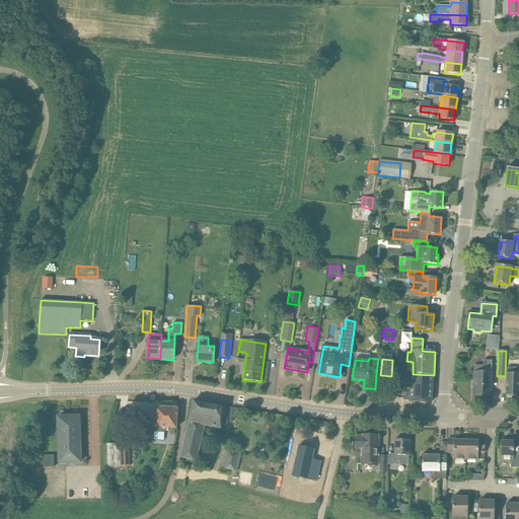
[(484,361),(484,366),(474,366),(472,395),(491,395),(492,370),(492,361),(484,361)]
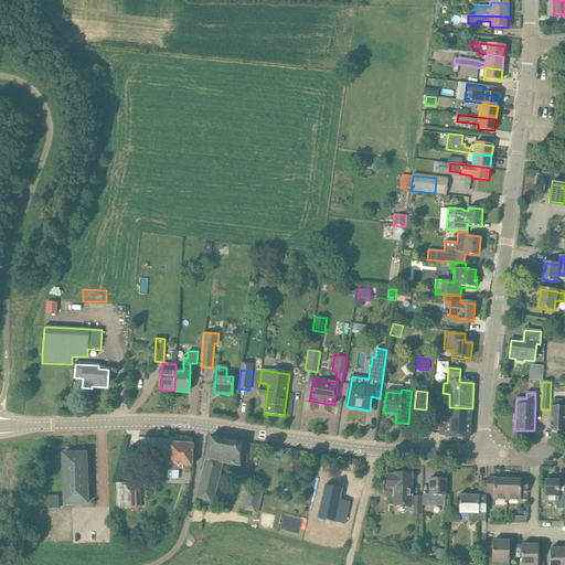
[(552,432),(553,434),(557,434),(558,432),(564,432),(564,401),(552,401),(552,407),(551,407),(551,432),(552,432)]
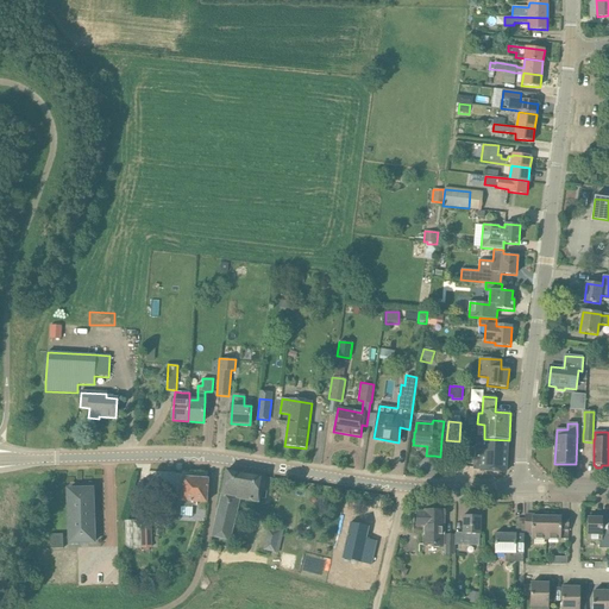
[(476,450),(478,450),(507,452),(508,440),(484,439),(476,439),(476,450)]
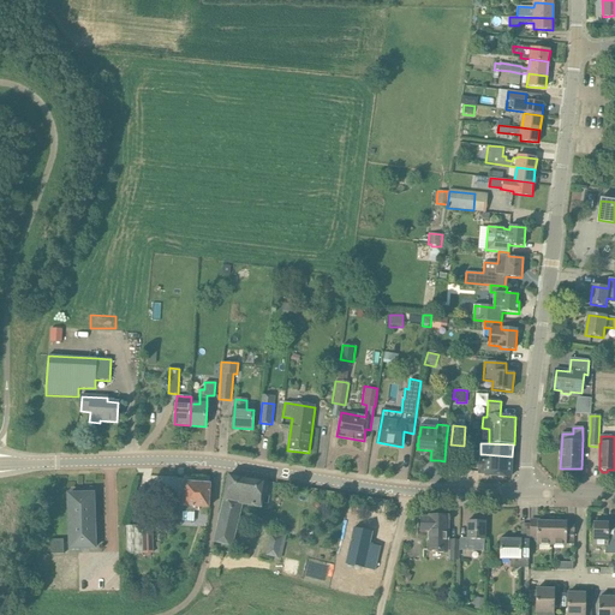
[(512,457),(483,454),(483,464),(478,464),(478,473),(487,475),(487,476),(511,477),(512,457)]
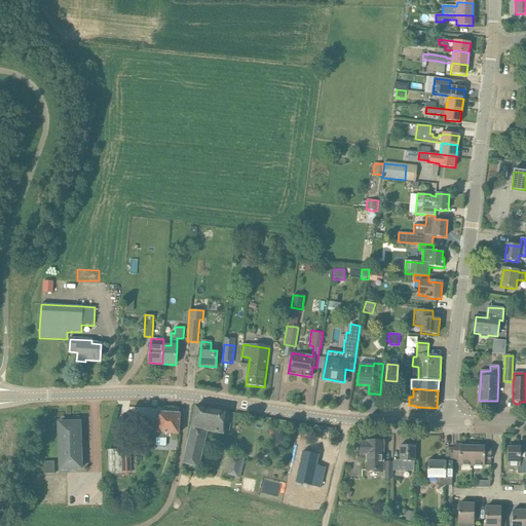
[(196,406),(184,462),(199,465),(208,430),(228,435),(230,424),(226,423),(228,413),(196,406)]
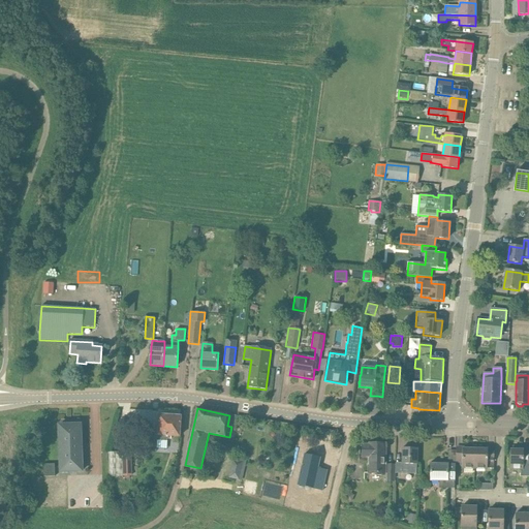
[(157,436),(157,441),(166,441),(167,439),(172,440),(172,437),(179,437),(181,416),(158,415),(157,436)]
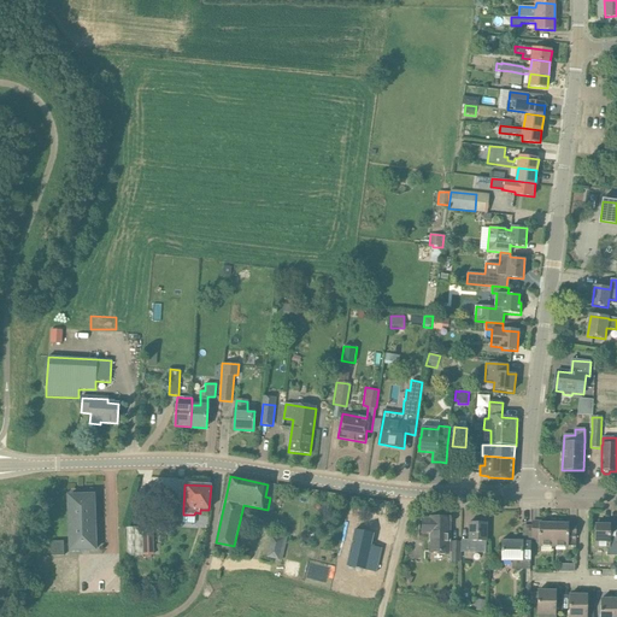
[(95,550),(94,495),(69,495),(70,551),(95,550)]
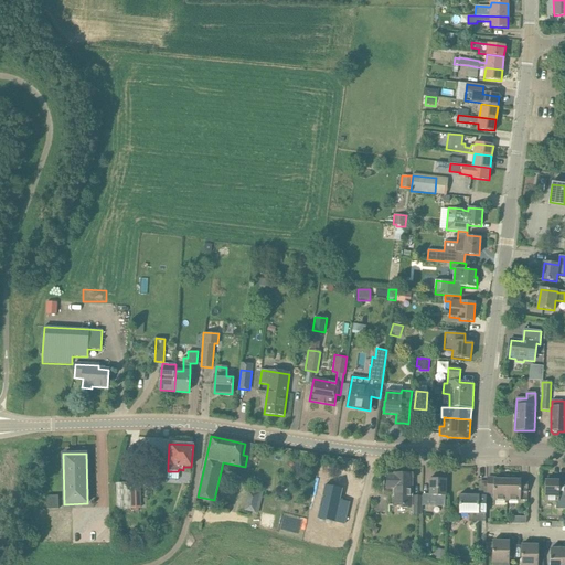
[(413,475),(394,475),(394,476),(386,476),(386,488),(394,488),(394,505),(412,505),(413,475)]
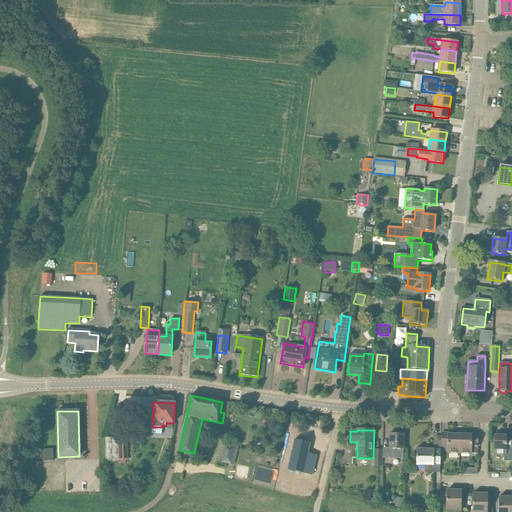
[(405,434),(390,433),(389,459),(402,459),(403,449),(404,450),(405,434)]
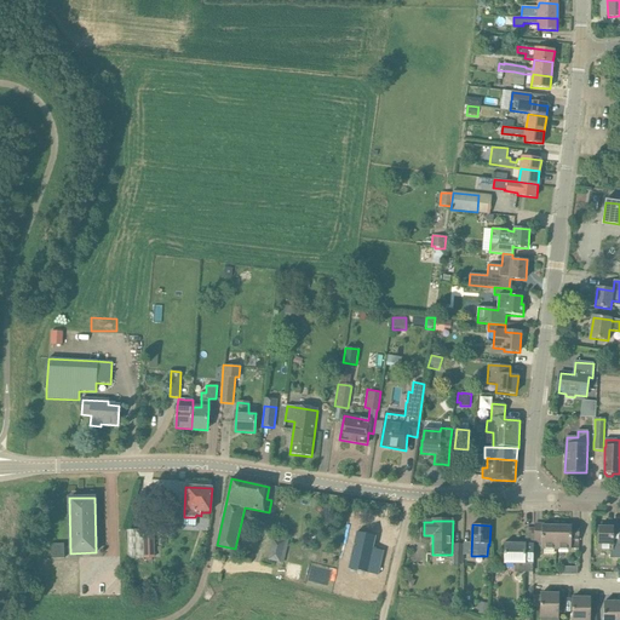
[(543,549),(557,550),(557,527),(535,526),(535,537),(535,541),(543,543),(543,549)]
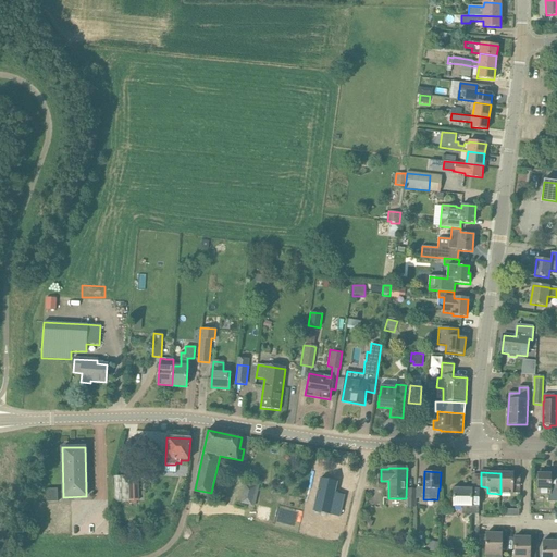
[(521,473),(500,473),(500,494),(514,494),(520,494),(520,482),(521,473)]
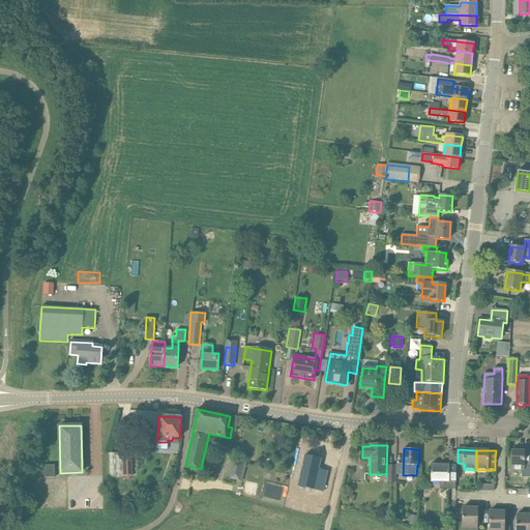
[(529,450),(512,451),(511,470),(523,471),(523,478),(529,477),(529,450)]
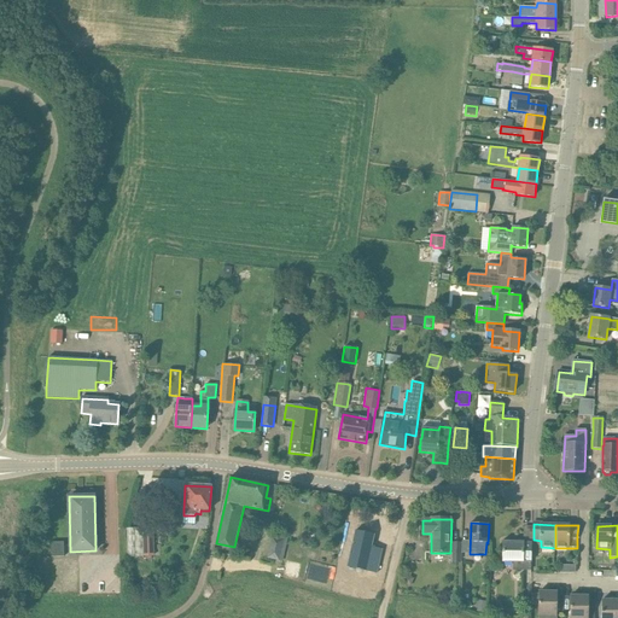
[(143,529),(127,529),(127,558),(144,558),(143,529)]
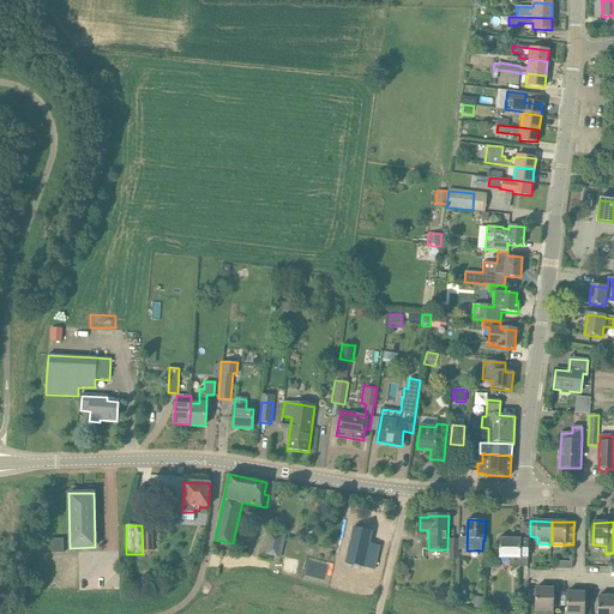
[(354,528),(345,561),(374,569),(379,549),(368,547),(372,531),(354,528)]
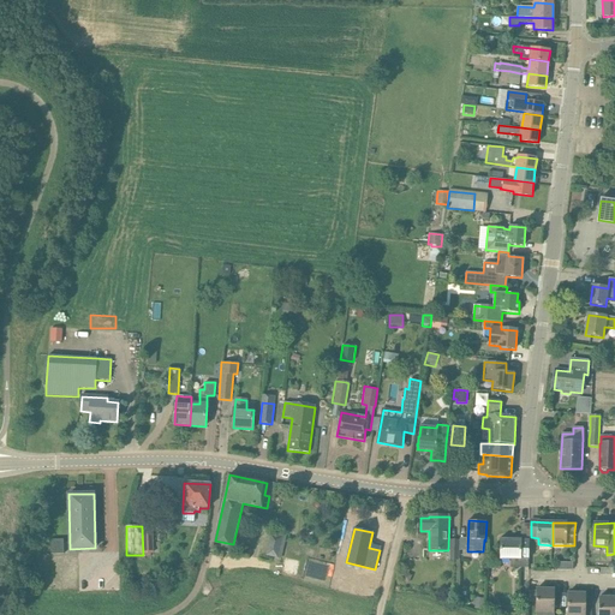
[(281,559),(287,535),(270,531),(266,555),(281,559)]
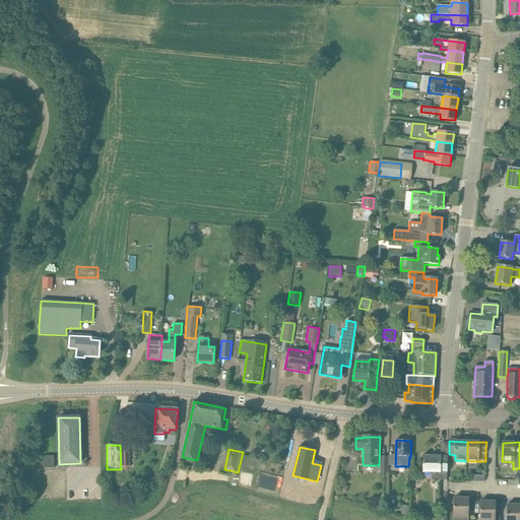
[(44,468),(54,468),(54,456),(44,456),(44,468)]
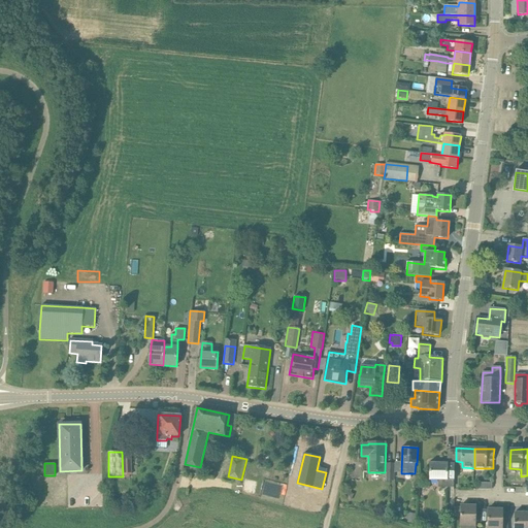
[(386,463),(386,481),(394,482),(394,481),(394,473),(394,463),(386,463)]
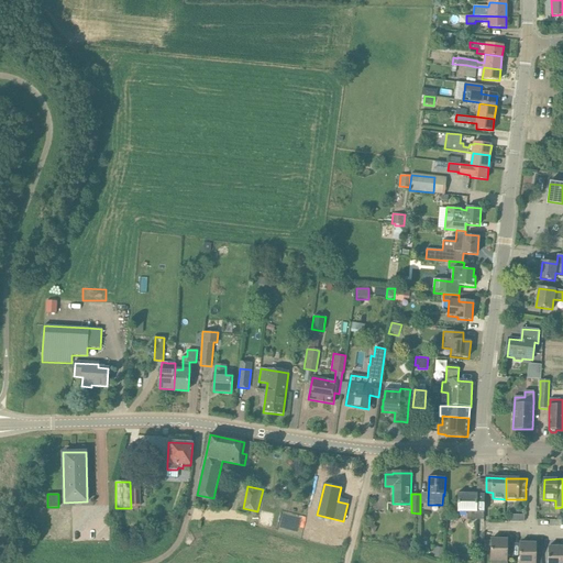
[(477,495),(459,494),(459,511),(467,511),(467,520),(485,520),(485,495),(477,495)]
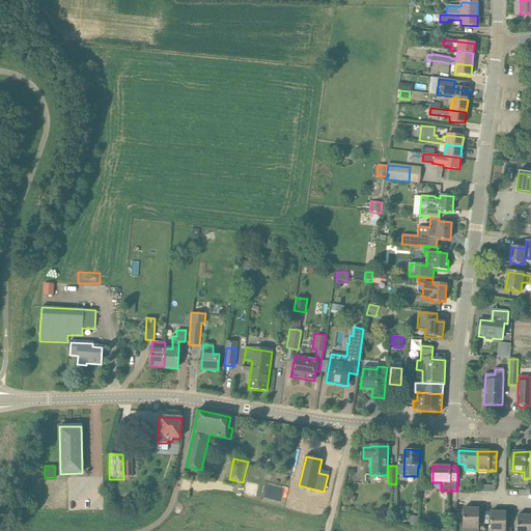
[(431,491),(431,482),(421,482),(420,491),(431,491)]
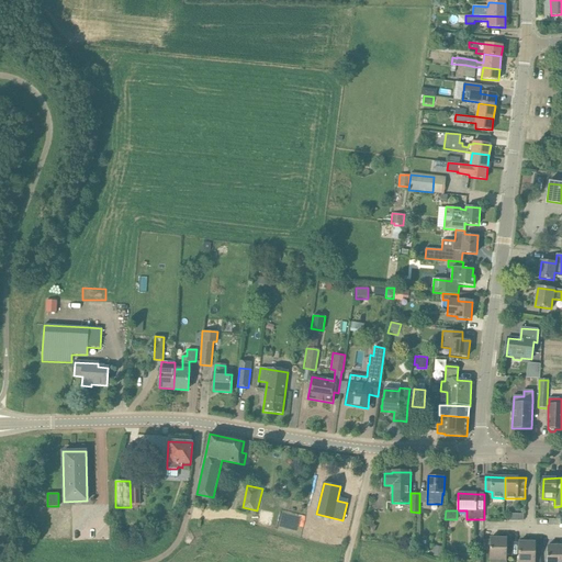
[(370,524),(368,530),(374,534),(377,526),(370,524)]
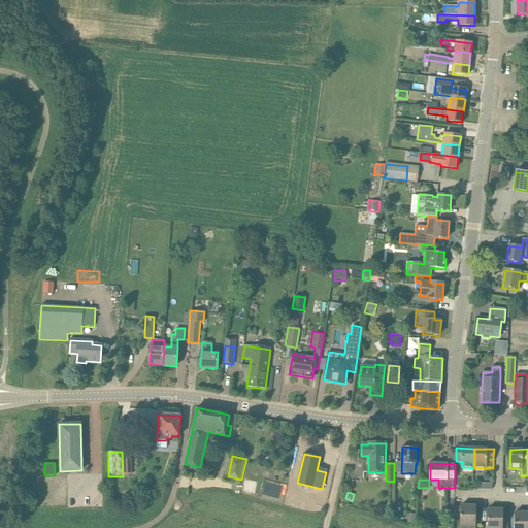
[(455,506),(455,516),(461,516),(460,527),(475,527),(476,506),(461,506),(455,506)]
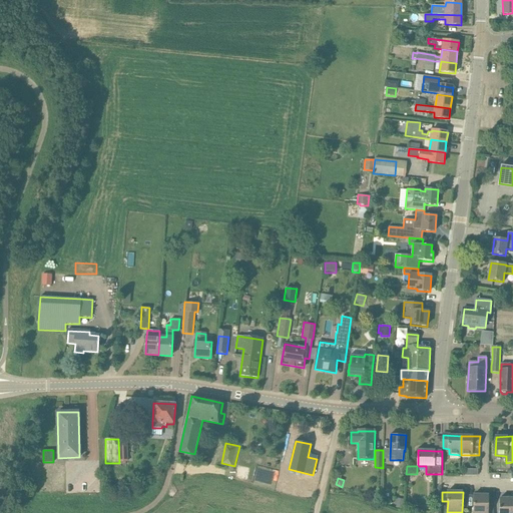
[(473,512),(488,512),(489,495),(474,495),(473,512)]
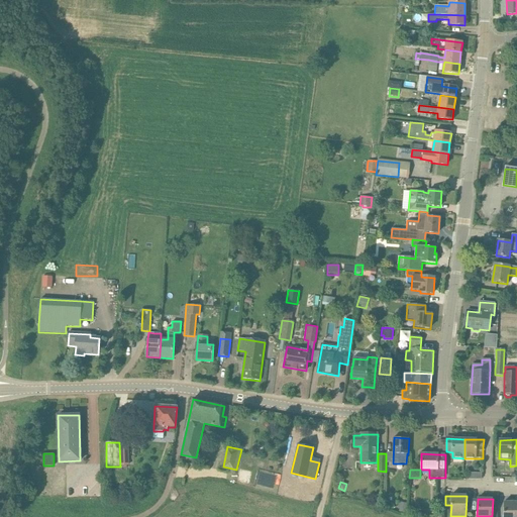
[(516,516),(516,502),(504,502),(503,516),(516,516)]
